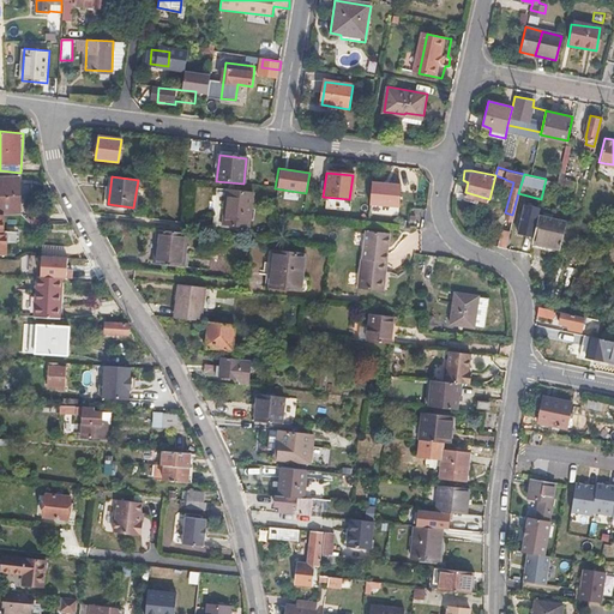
[(573,191),(576,180),(559,176),(557,187),(573,191)]
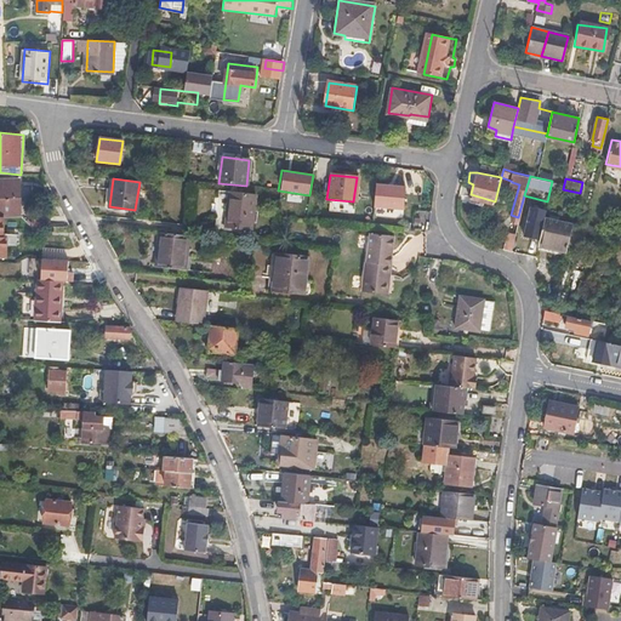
[(21,216),(20,187),(3,187),(1,183),(0,182),(0,215),(3,216),(21,216)]
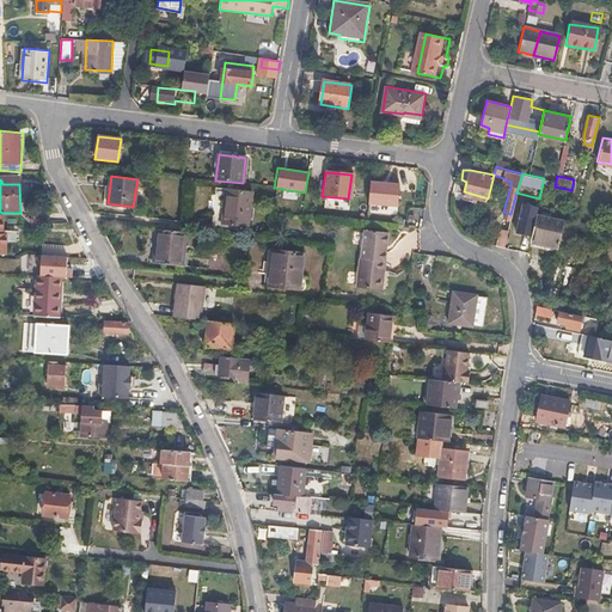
[(367,181),(365,206),(397,208),(399,183),(367,181)]
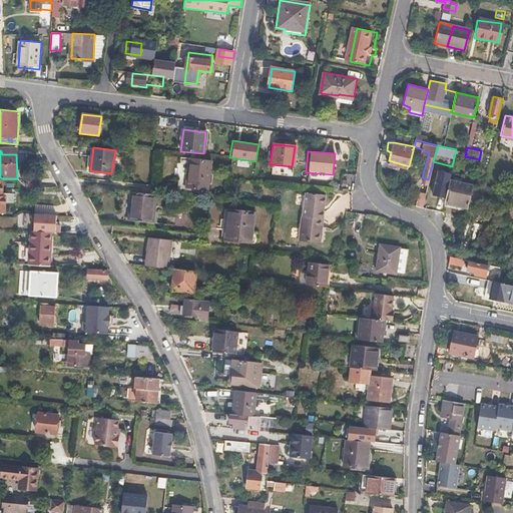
[(208,191),(211,167),(212,161),(191,158),(190,165),(187,188),(208,191)]
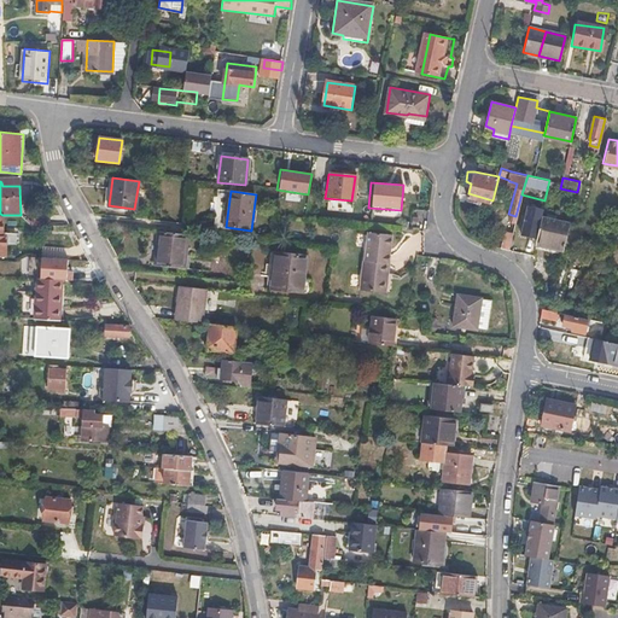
[(530,233),(536,207),(525,204),(520,221),(514,220),(512,229),(530,233)]
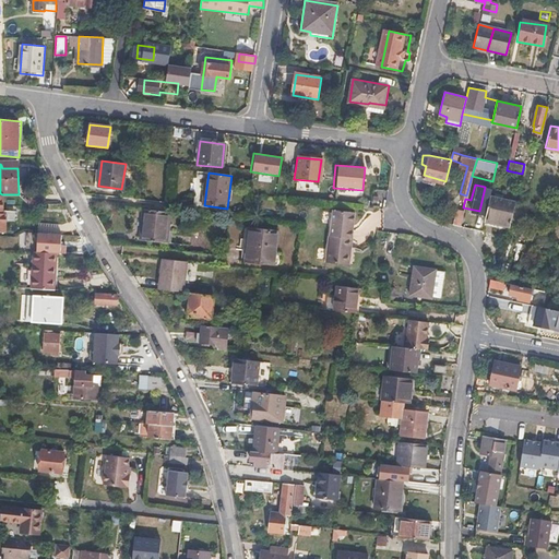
[(45,204),(44,192),(26,192),(26,205),(45,204)]
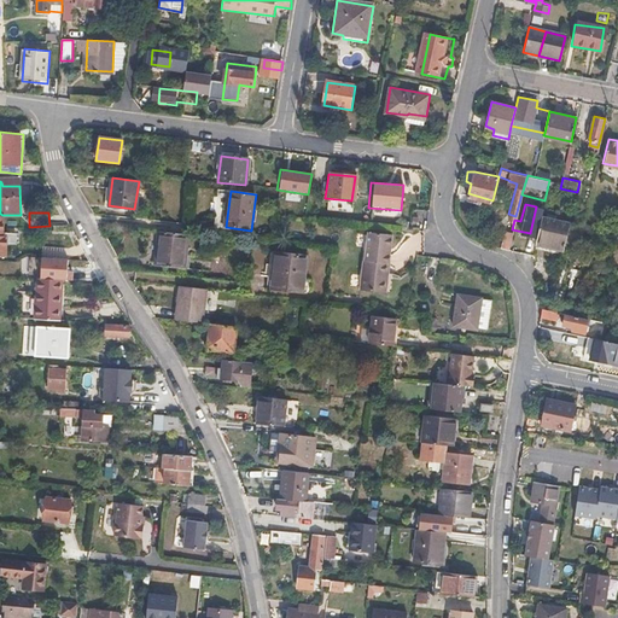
[(15,244),(15,232),(1,231),(3,215),(0,214),(0,256),(1,256),(3,244),(15,244)]
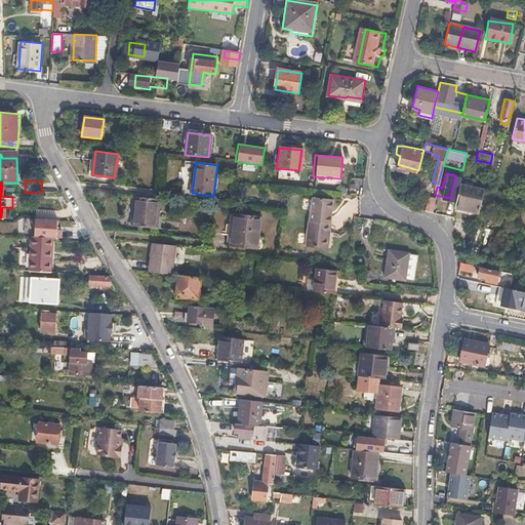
[(477,216),(483,193),(459,187),(454,210),(477,216)]
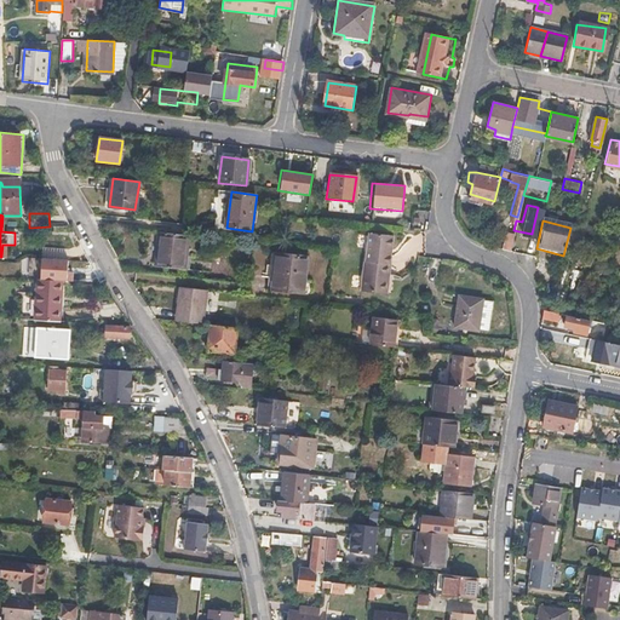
[(509,247),(514,230),(506,229),(503,246),(509,247)]
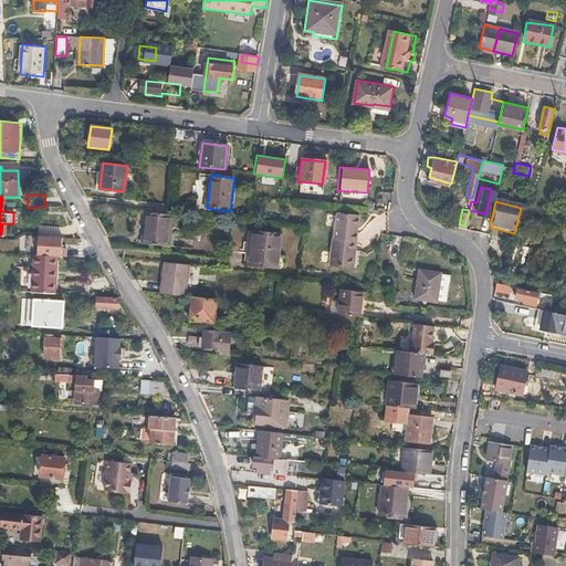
[(358,250),(363,216),(341,212),(337,239),(335,239),(333,265),(354,266),(356,250),(358,250)]
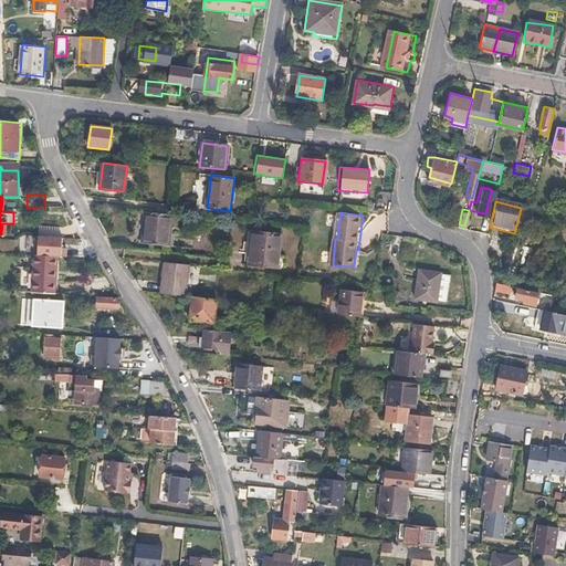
[(169,245),(173,218),(146,215),(143,242),(169,245)]
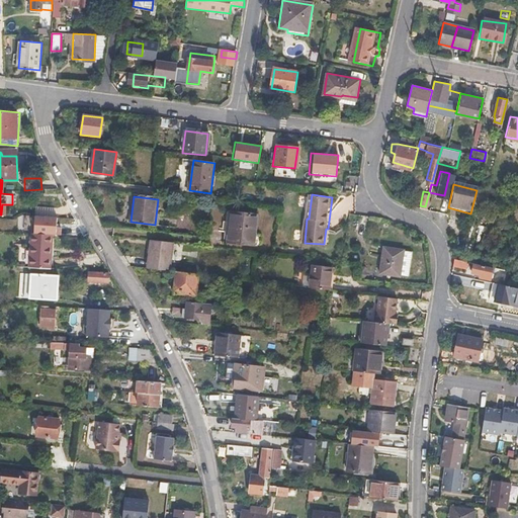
[(258,214),(233,212),(229,212),(226,243),(262,246),(263,236),(257,235),(258,214)]
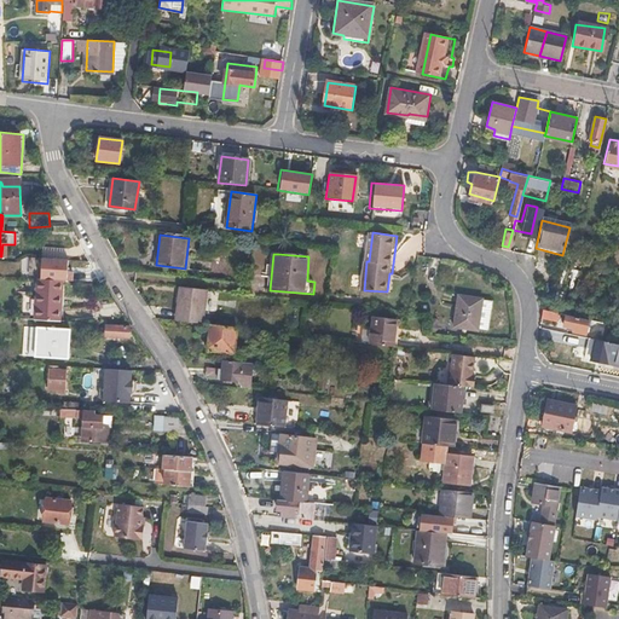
[(79,279),(79,266),(67,265),(65,278),(79,279)]
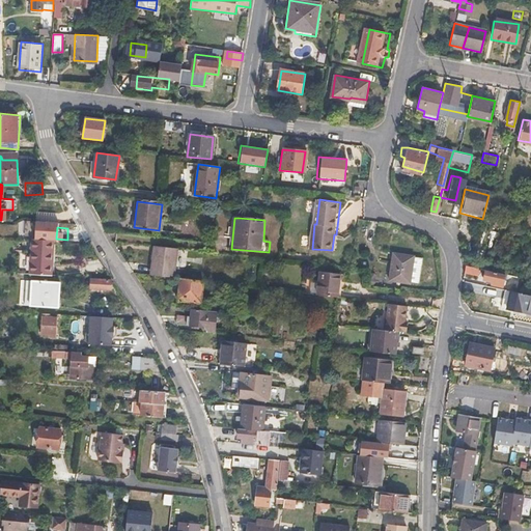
[(50,276),(52,241),(31,240),(29,274),(50,276)]
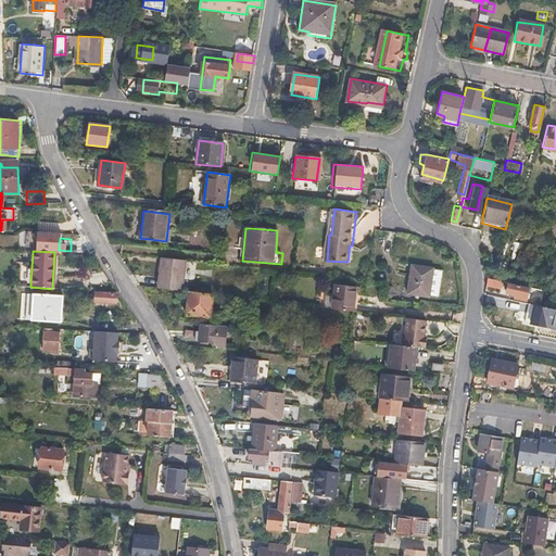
[(181,290),(185,261),(162,258),(159,288),(181,290)]
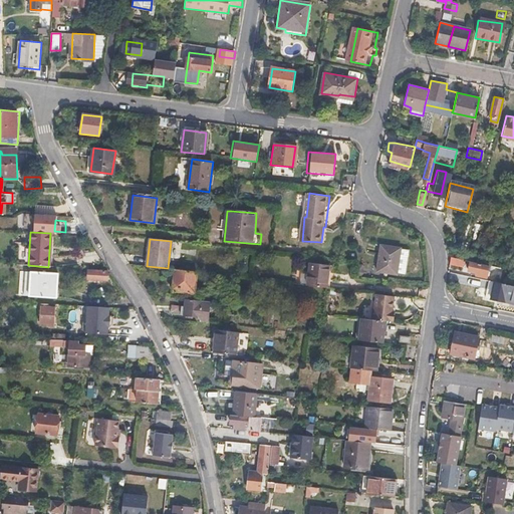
[(406,275),(410,252),(402,251),(402,249),(380,246),(377,272),(398,276),(398,274),(406,275)]
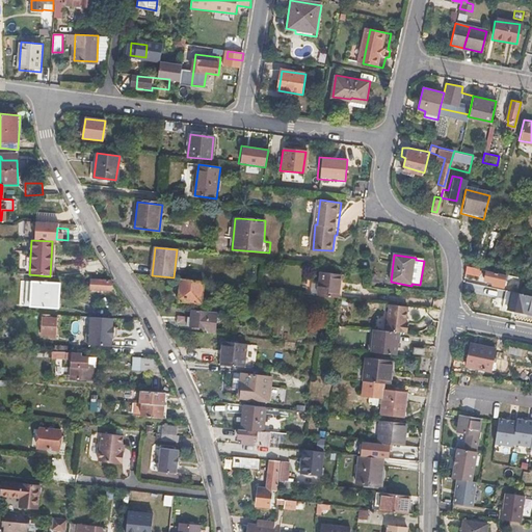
[(478,275),(480,267),(464,264),(463,271),(478,275)]
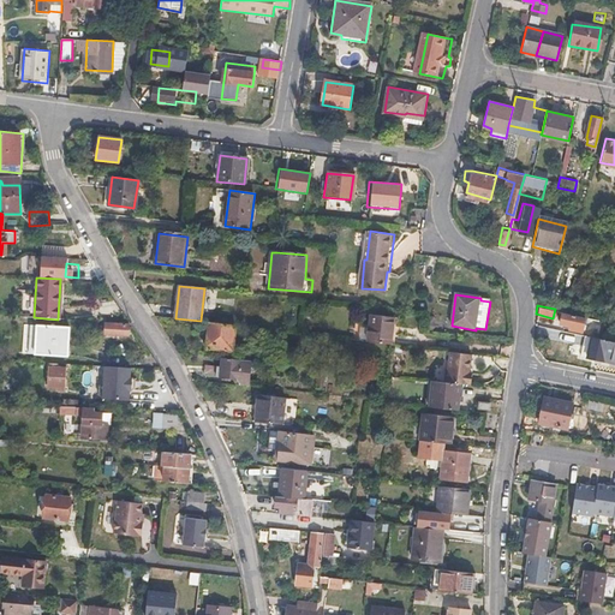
[(581,330),(585,316),(561,311),(559,322),(569,324),(569,328),(581,330)]
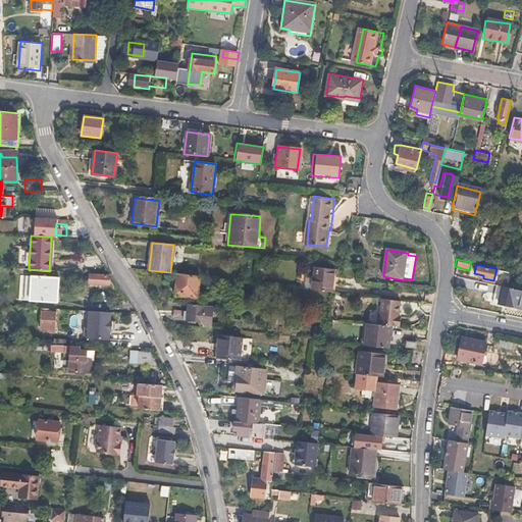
[(332,294),(334,277),(335,270),(315,268),(312,291),(332,294)]
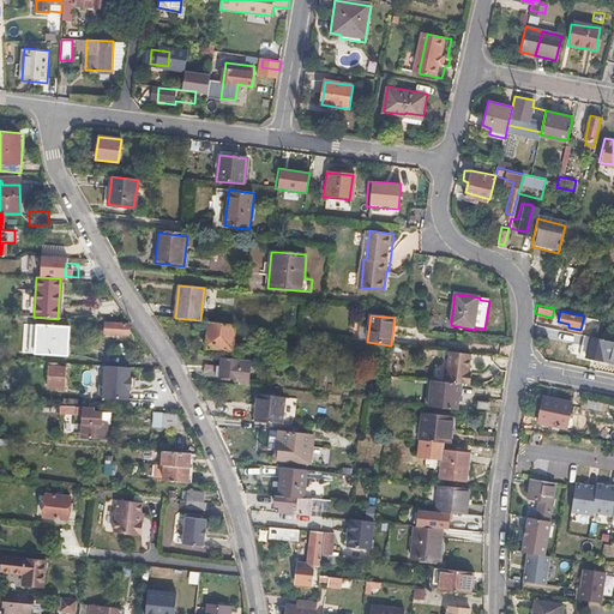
[(583,330),(599,332),(601,320),(585,318),(583,330)]
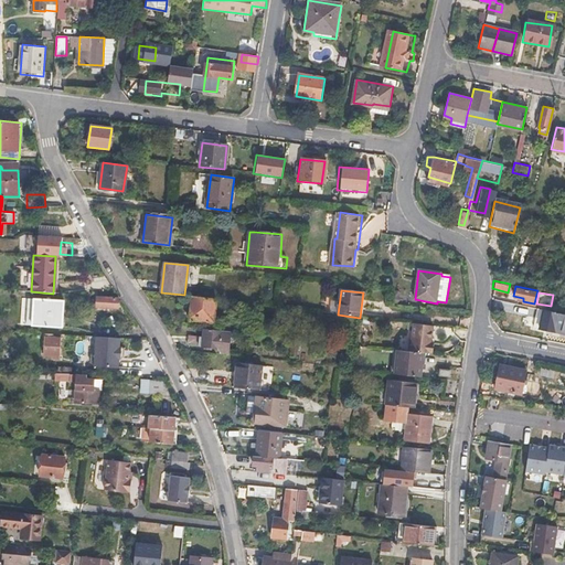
[(213,322),(216,299),(192,296),(189,319),(213,322)]
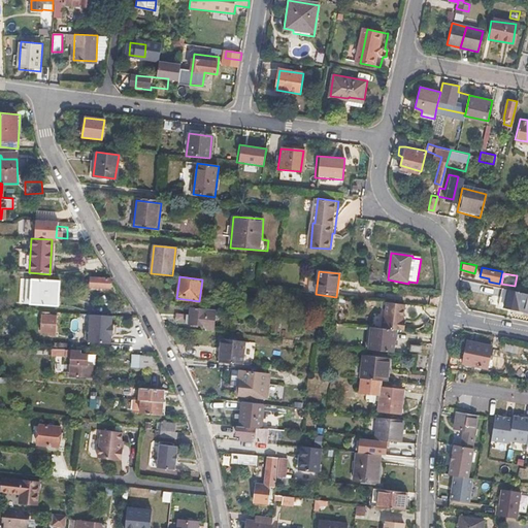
[(110,287),(110,281),(90,278),(90,288),(106,289),(106,287),(110,287)]
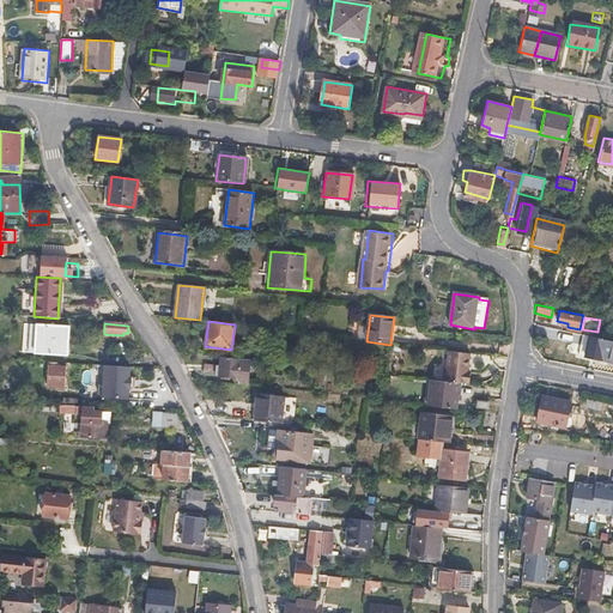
[(67,357),(70,328),(23,325),(22,353),(67,357)]
